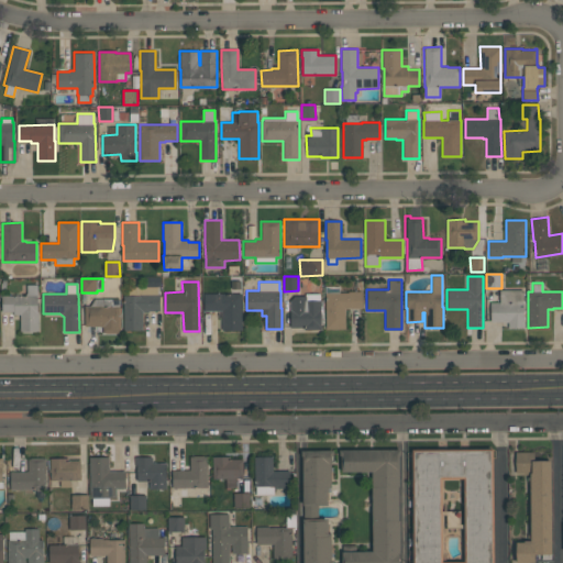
[(2,312),(1,296),(25,296),(25,294),(26,294),(26,285),(37,285),(37,311),(39,311),(39,331),(20,331),(20,315),(13,315),(13,311),(2,312)]
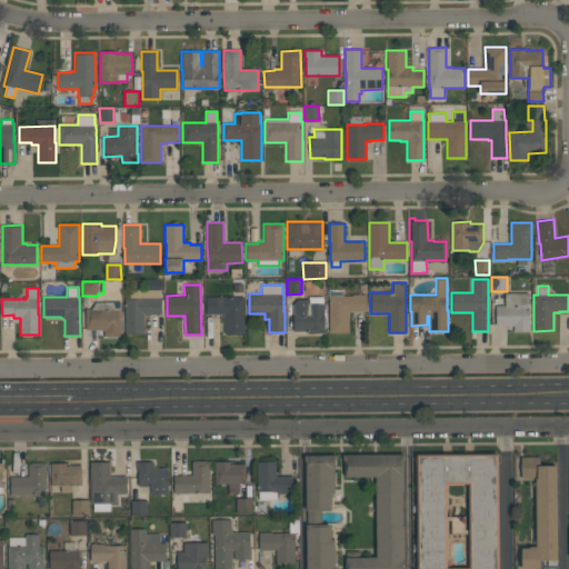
[(349,311),(349,332),(329,332),(328,289),(343,289),(343,296),(352,296),(352,295),(366,295),(366,311),(349,311)]
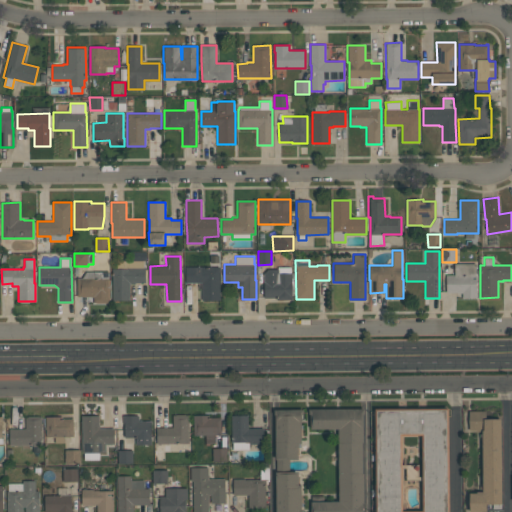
[(130,300),(112,300),(112,269),(115,269),(115,261),(143,261),(143,268),(145,268),(145,283),(135,283),(135,284),(130,284),(130,300)]
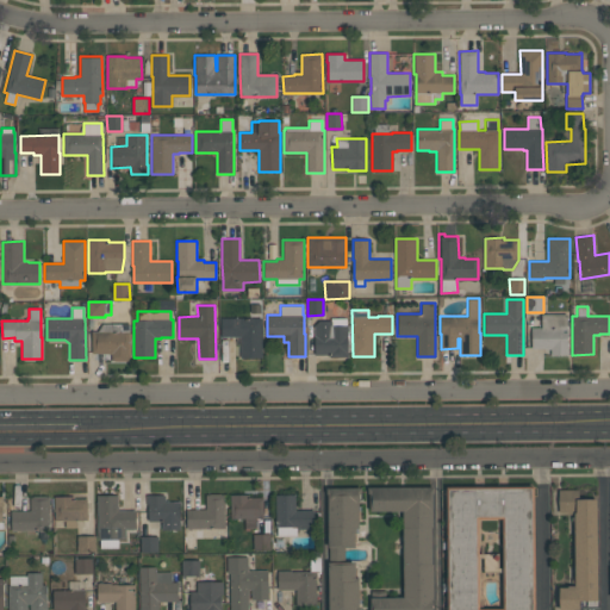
[(568,355),(551,355),(549,349),(531,349),(531,328),(541,327),(541,313),(566,313),(567,343),(568,343),(568,355)]
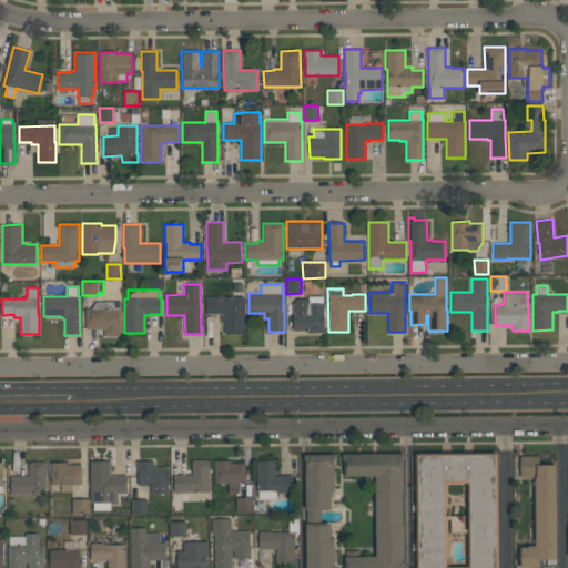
[(243,333),(224,333),(224,313),(205,314),(205,296),(243,295),(243,333)]
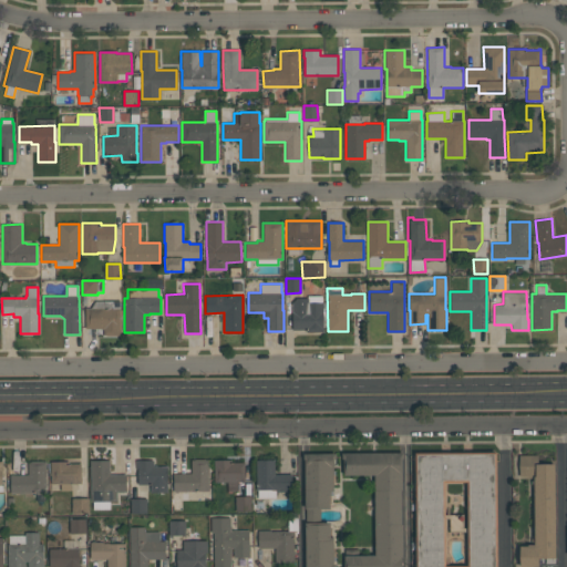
[(297,298),(308,298),(308,296),(322,296),(322,302),(323,302),(323,312),(322,312),(322,327),(323,327),(323,331),(307,331),(307,330),(292,330),(292,312),(291,312),(291,303),(297,298)]
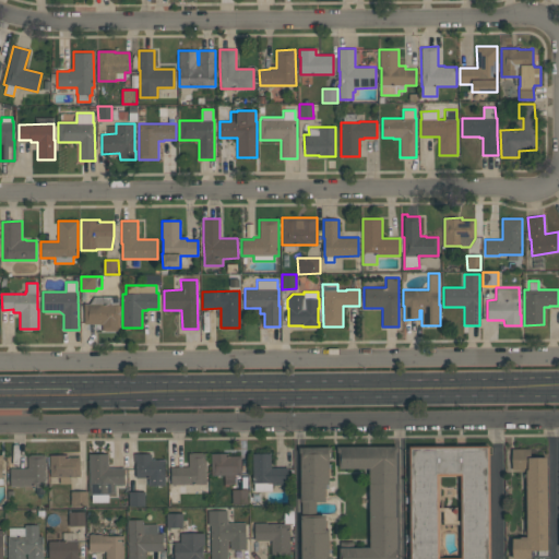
[(84,324),(84,304),(90,304),(94,297),(119,296),(119,304),(119,322),(117,322),(117,331),(103,331),(103,324),(84,324)]
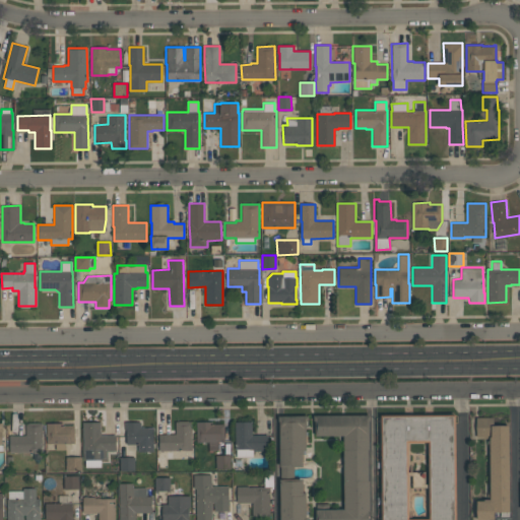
[(371,414),(371,420),(369,420),(369,450),(368,450),(368,481),(369,481),(369,519),(315,519),(315,509),(343,509),(343,437),(315,437),(315,421),(313,421),(313,414),(371,414)]
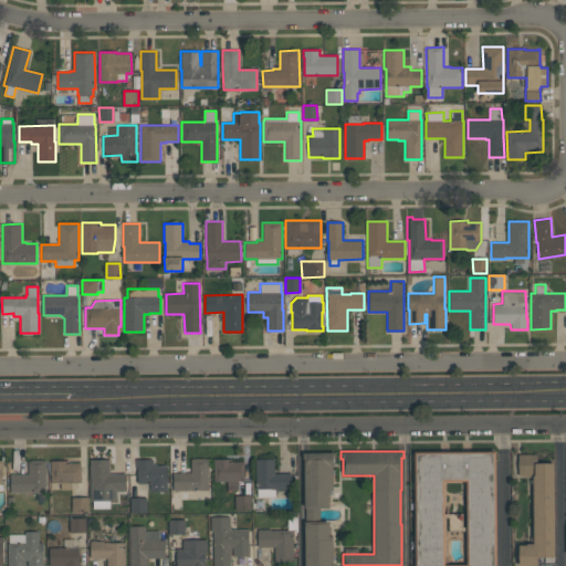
[(415,565),(413,452),(495,451),(495,565),(415,565)]
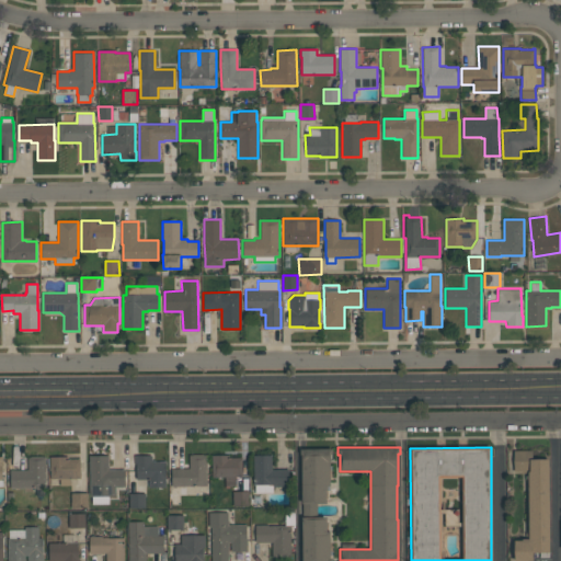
[(302,560),(302,517),(302,503),(301,454),(299,454),(299,448),(332,448),(332,455),(331,455),(331,461),(330,461),(330,487),(328,487),(328,490),(327,490),(327,503),(317,503),(317,517),(327,517),(327,531),(330,531),(330,559),(332,559),(332,560),(302,560)]
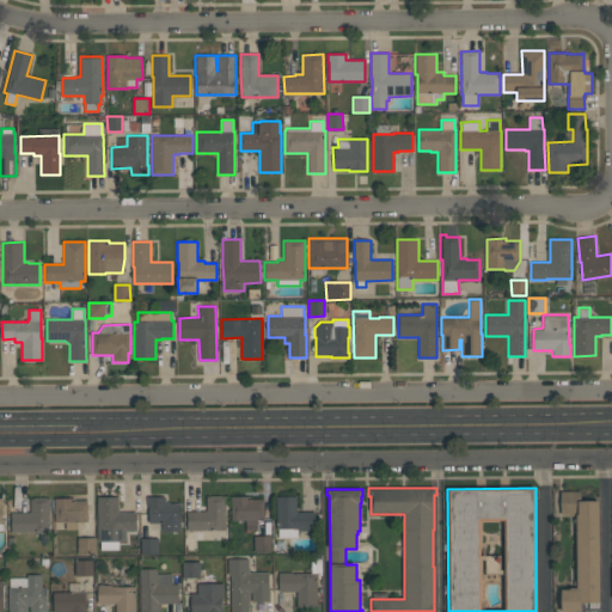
[(599,501),(600,603),(599,603),(599,607),(589,607),(589,603),(581,603),(581,611),(561,611),(561,589),(569,589),(569,587),(576,587),(576,515),(561,515),(561,491),(580,491),(580,501),(599,501)]
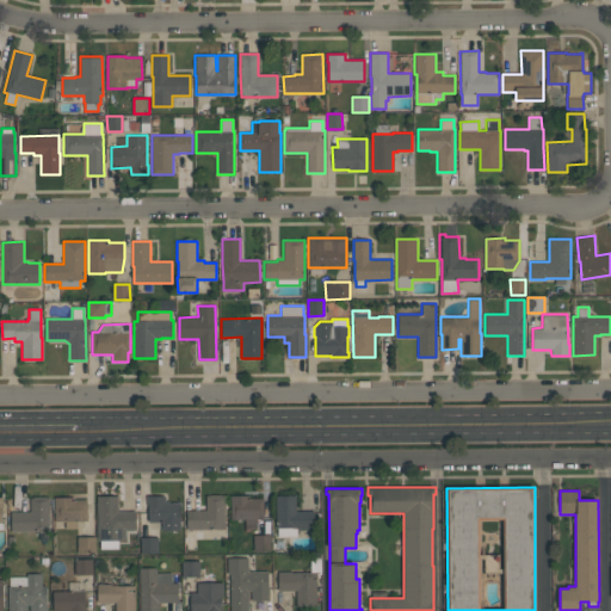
[(207,510),(207,495),(210,495),(210,494),(221,494),(221,495),(226,495),(226,529),(187,530),(187,510),(207,510)]
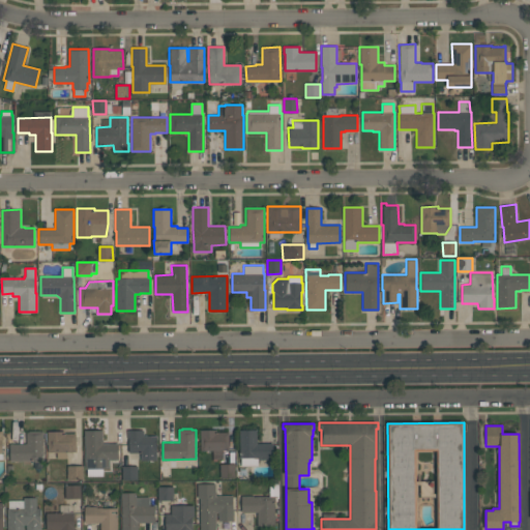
[(85,431),(102,430),(102,443),(118,443),(118,460),(109,460),(109,469),(102,469),(102,476),(87,476),(87,469),(85,469),(85,431)]
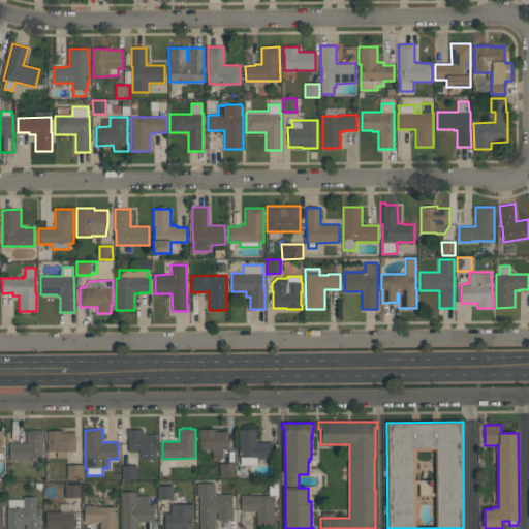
[(129,453),(128,437),(127,437),(127,429),(144,429),(144,434),(156,434),(156,460),(139,460),(139,453),(129,453)]
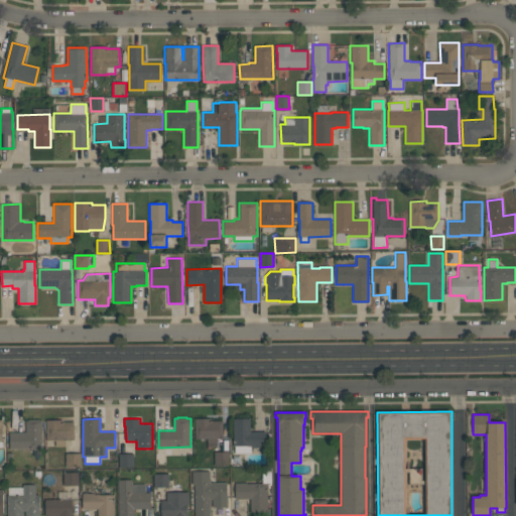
[(223,420),(223,438),(217,438),(217,447),(207,447),(207,438),(195,439),(195,418),(211,418),(211,420),(223,420)]
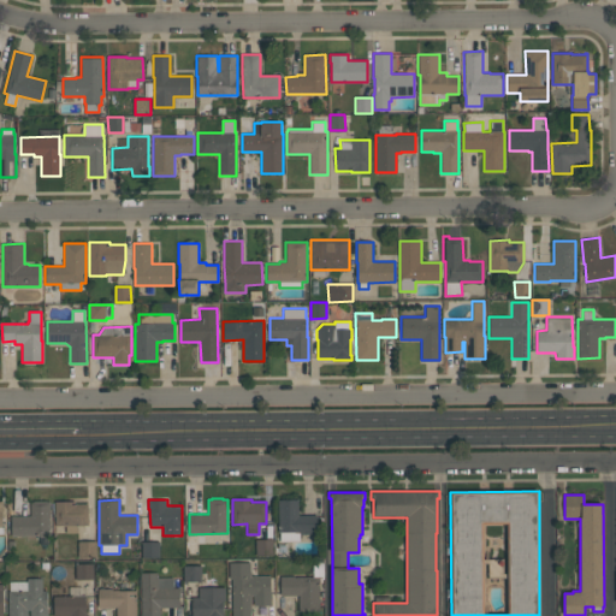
[(280,533),(278,533),(278,499),(298,499),(298,515),(319,515),(319,534),(300,534),(300,540),(280,542),(280,533)]
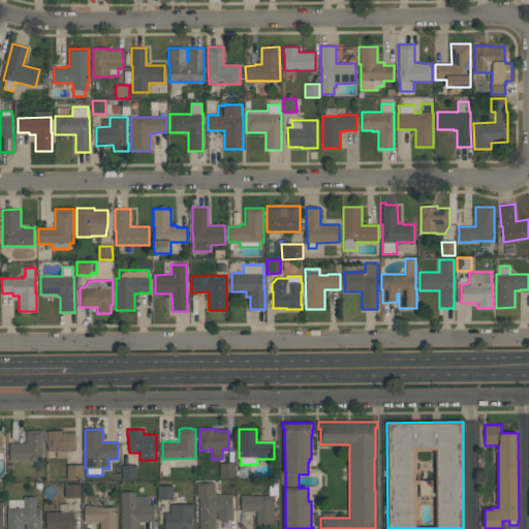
[(9,460),(9,443),(26,442),(26,431),(30,430),(40,430),(42,430),(43,459),(41,459),(41,467),(34,467),(34,460),(9,460)]
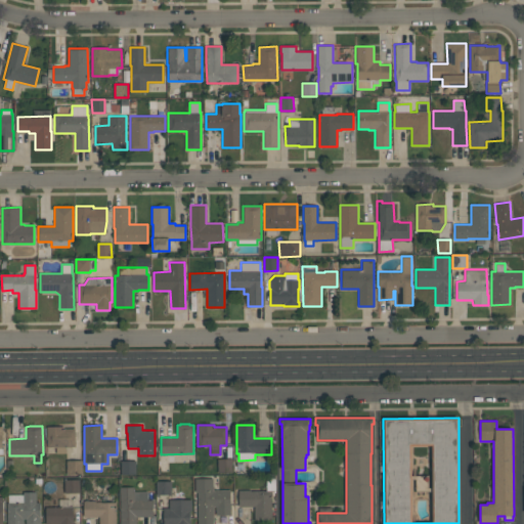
[(75,429),(76,447),(66,447),(66,453),(56,453),(55,447),(47,447),(47,427),(63,426),(63,429),(75,429)]
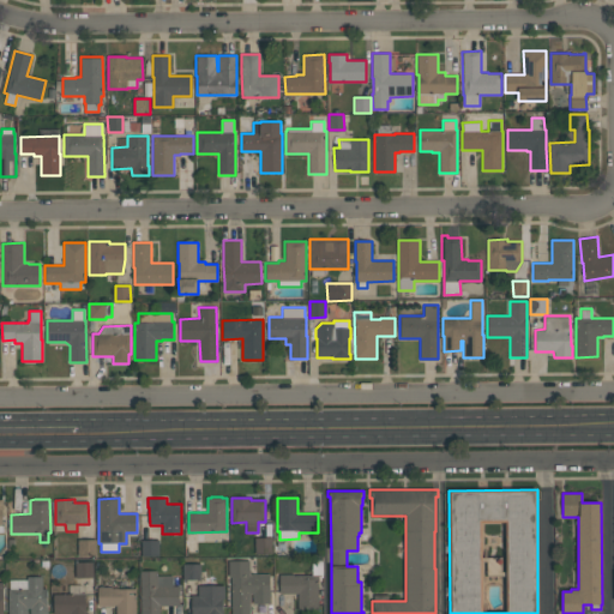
[(254,554),(254,537),(272,537),(272,553),(254,554)]
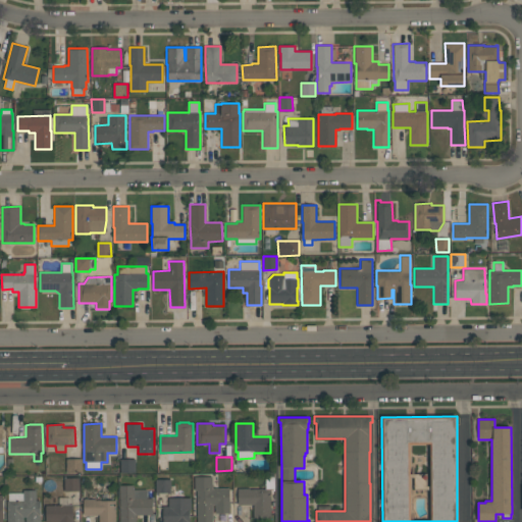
[(81,459),(81,472),(66,472),(66,459),(81,459)]
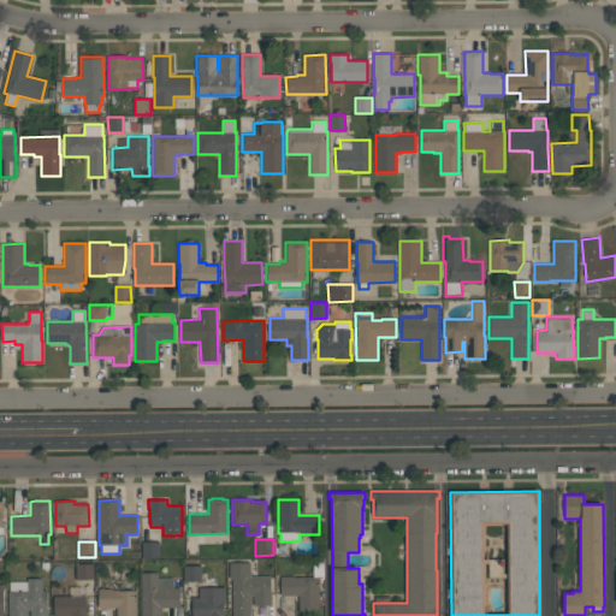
[(159,542),(159,558),(142,558),(142,542),(159,542)]
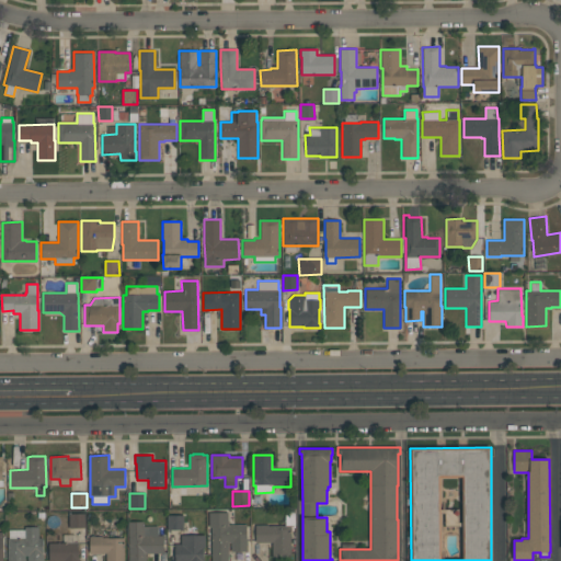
[(247,525),(247,540),(248,540),(248,551),(231,551),(231,542),(229,542),(229,560),(212,560),(212,527),(209,527),(209,513),(228,512),(228,525),(247,525)]
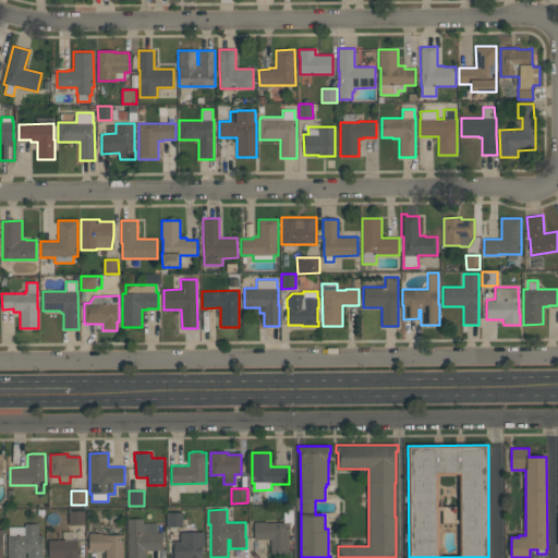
[(69,510),(84,510),(84,524),(69,525),(69,510)]
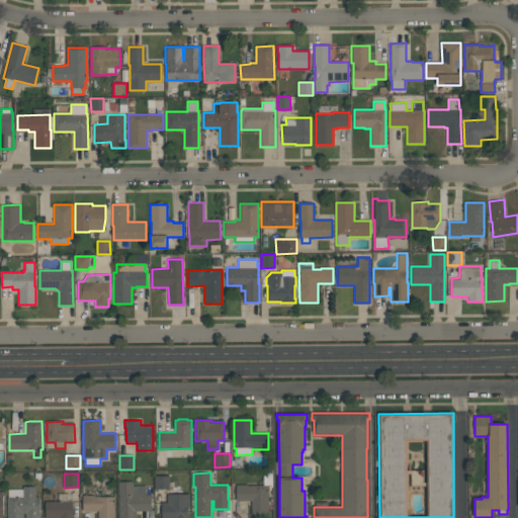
[(169,476),(169,489),(155,489),(154,476),(169,476)]
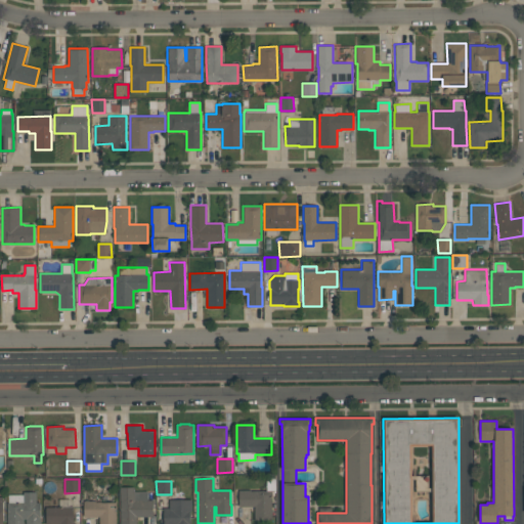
[(120,523),(120,487),(134,487),(134,491),(147,491),(147,499),(153,499),(153,517),(136,517),(136,523),(120,523)]
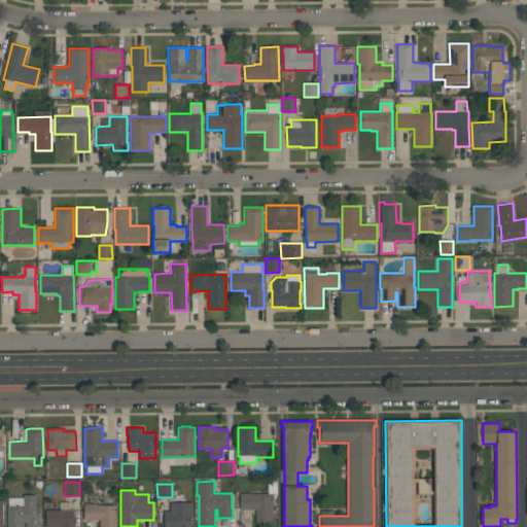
[(273,523),(255,523),(255,510),(240,510),(240,493),(252,493),(273,493),(273,523)]
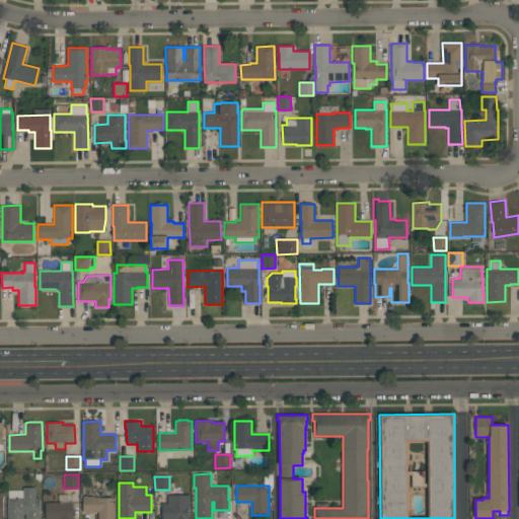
[(7,518),(7,497),(22,497),(22,488),(35,487),(35,498),(40,497),(40,512),(41,512),(41,518),(25,518),(25,514),(23,514),(23,518),(7,518)]
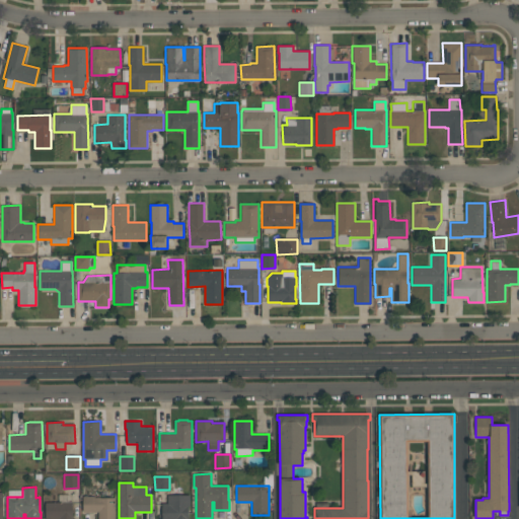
[(190,495),(190,506),(188,506),(188,518),(190,518),(162,518),(162,503),(167,503),(167,495),(190,495)]
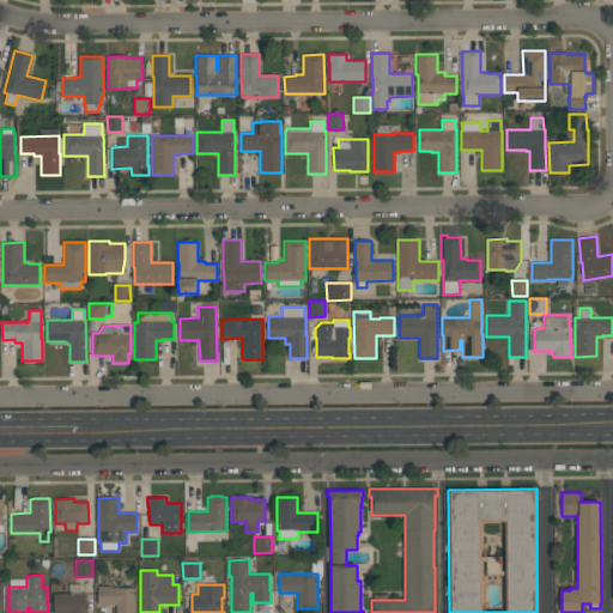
[(134,588),(134,612),(116,612),(116,605),(98,605),(97,586),(113,586),(113,587),(117,587),(117,588),(134,588)]
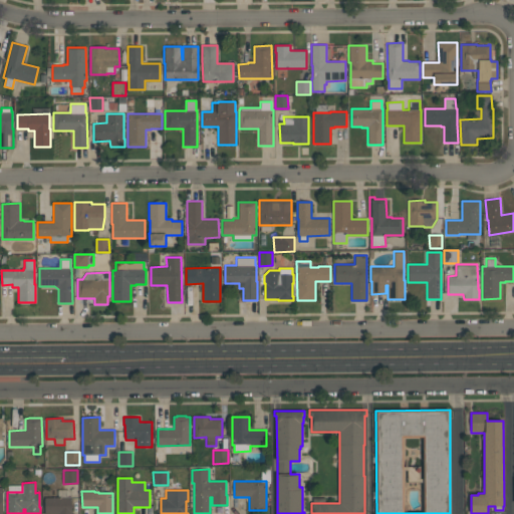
[(45,513),(45,497),(71,497),(71,511),(72,511),(72,513),(45,513)]
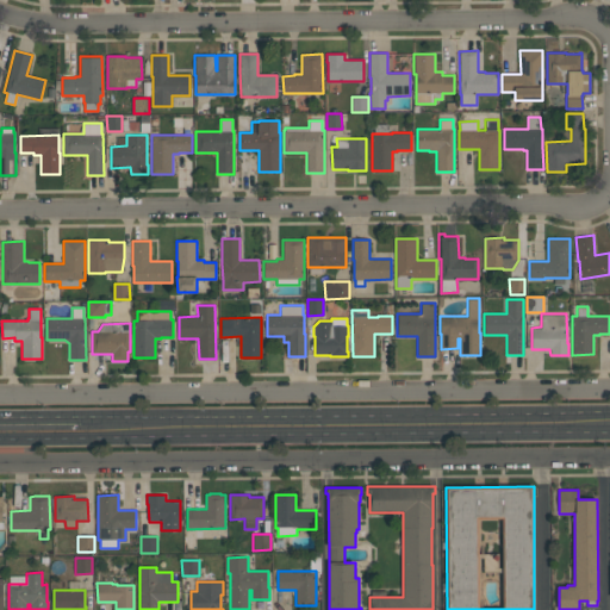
All buildings are outlined.
